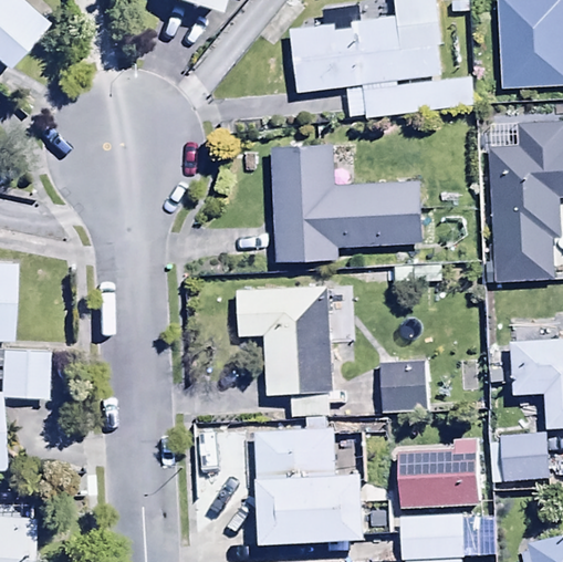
[(0,64),(6,70),(45,24),(18,0),(0,0),(0,64)]
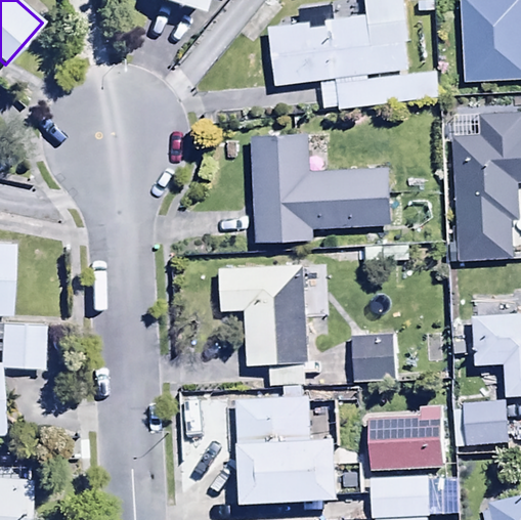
[(169,0),(202,10),(205,0),(169,0)]
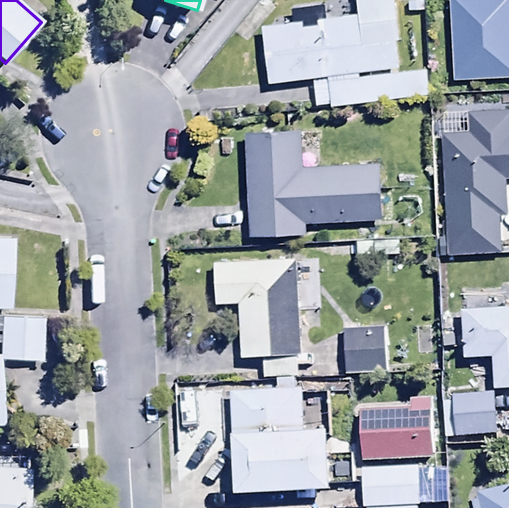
[(312,78),(315,107),(426,94),(423,68),(399,71),(390,0),(355,0),(357,14),(325,18),(323,4),(291,7),(292,22),(260,25),(266,83),(312,78)]
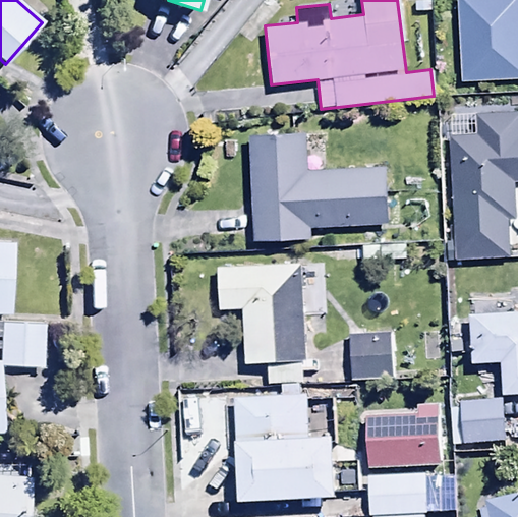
[(476,133),(449,134),(454,257),(505,255),(503,214),(512,213),(511,179),(517,179),(517,109),(475,111),(476,133)]
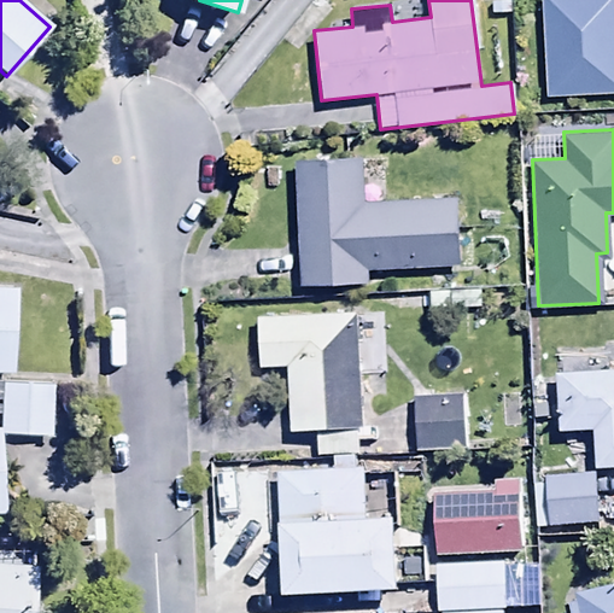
[(363,156),(293,161),(300,281),(366,278),(366,269),(460,263),(456,196),(366,200),(363,156)]
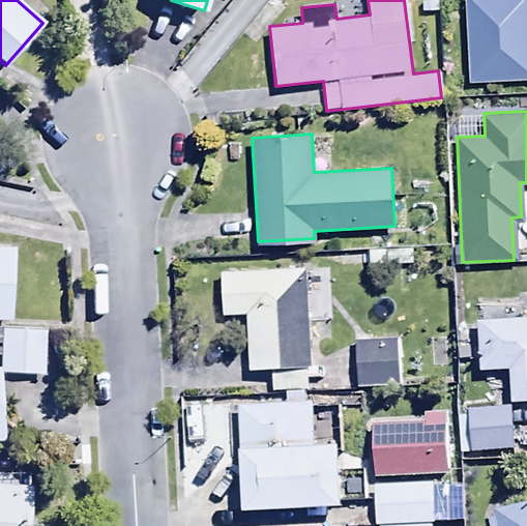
[(0,295),(8,296),(11,224),(0,223),(0,295)]
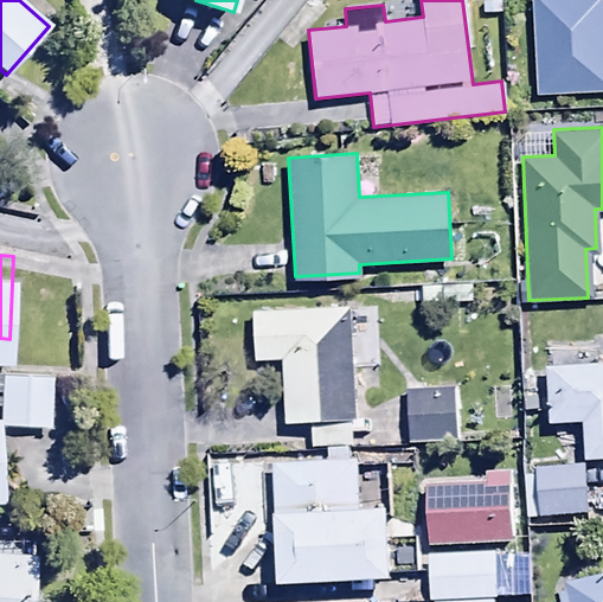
[(348,302),(252,308),(255,359),(282,358),(286,423),(309,422),(310,447),(352,444),(350,421),(355,421),(348,302)]
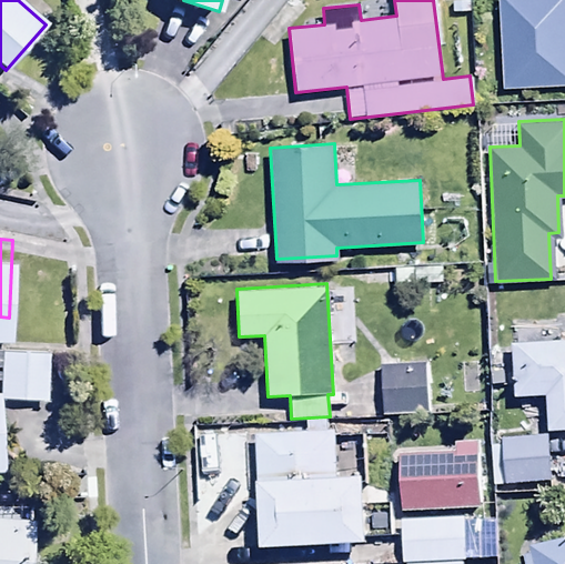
[(564,412),(564,319),(510,322),(512,378),(542,376),(544,413),(564,412)]
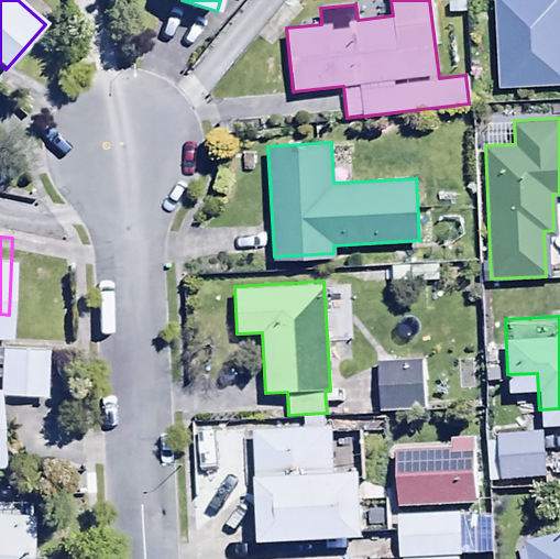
[(42,373),(43,324),(1,324),(1,373),(42,373)]
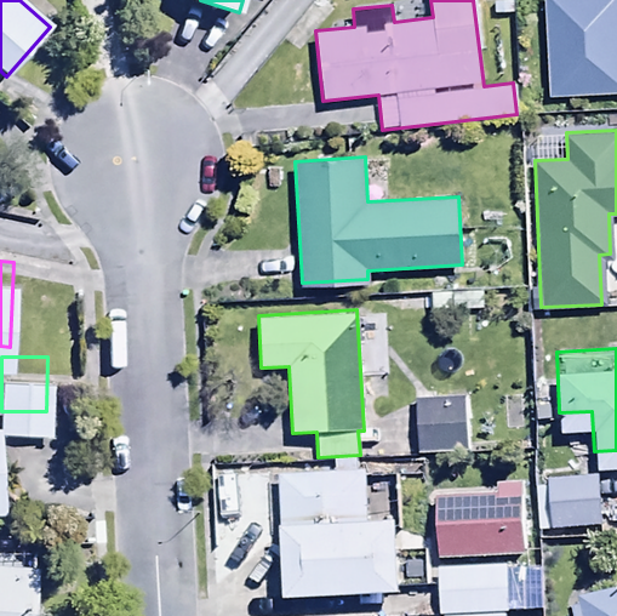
[(466,369),(412,370),(412,427),(467,427),(466,369)]
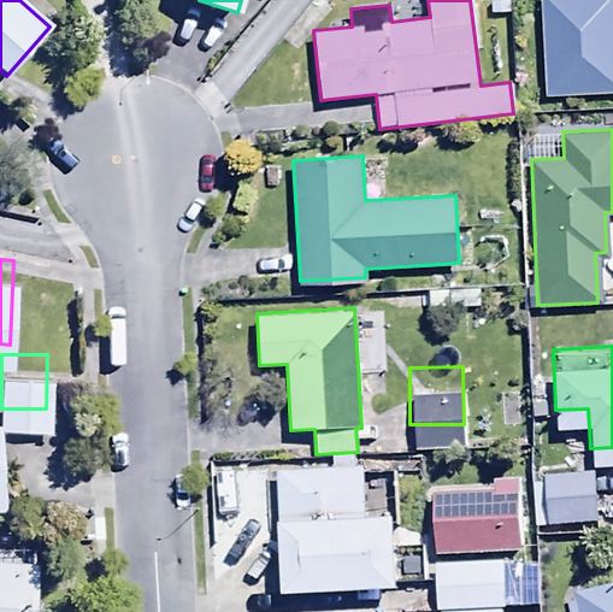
[(431,528),(519,525),(517,454),(429,458),(431,528)]
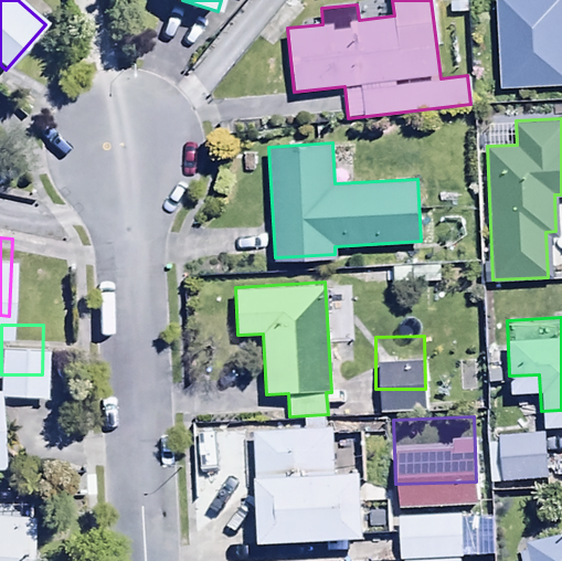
[(331,427),(255,431),(258,546),(367,542),(364,473),(332,474),(331,427)]
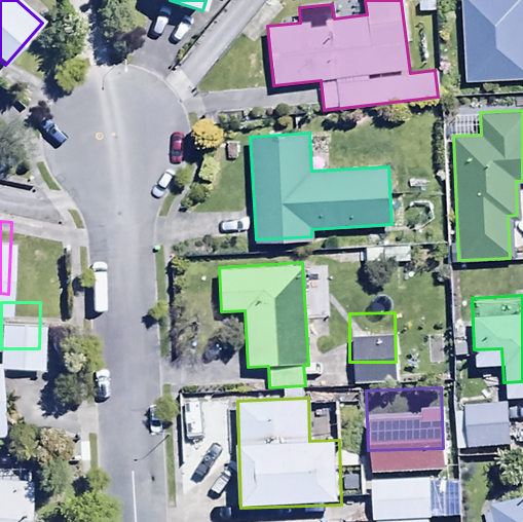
[(506,402),(464,404),(468,447),(508,445),(506,402)]
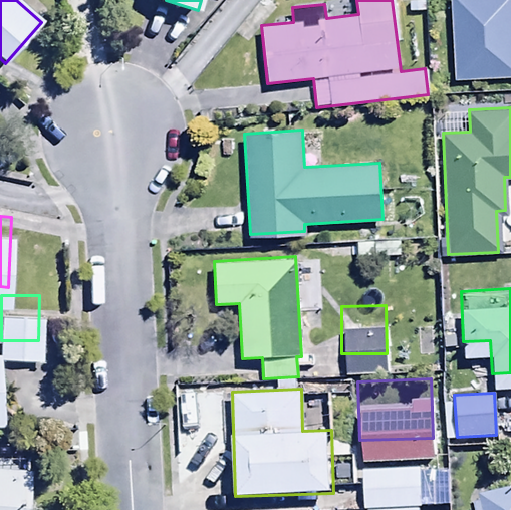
[(420,447),(358,449),(360,488),(422,485),(420,447)]
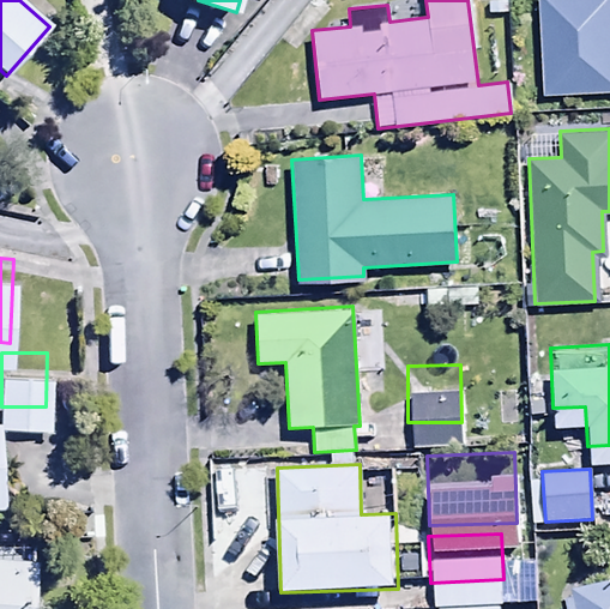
[(0,608),(30,608),(35,562),(0,558),(0,608)]
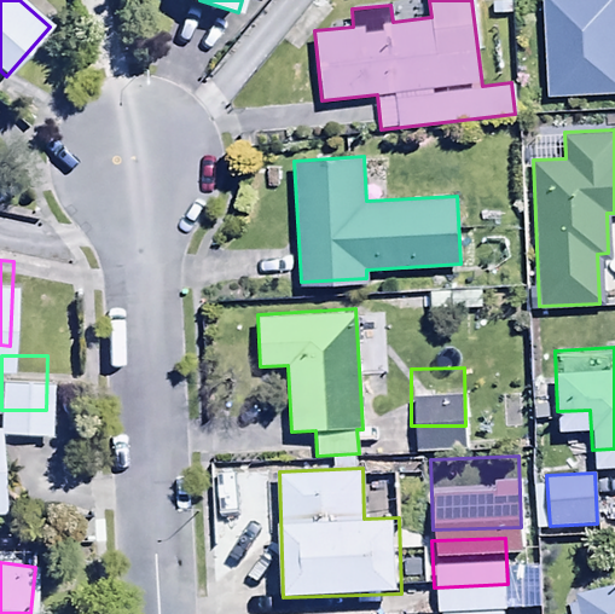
[(614,613),(614,583),(574,592),(576,603),(569,604),(572,613),(614,613)]
